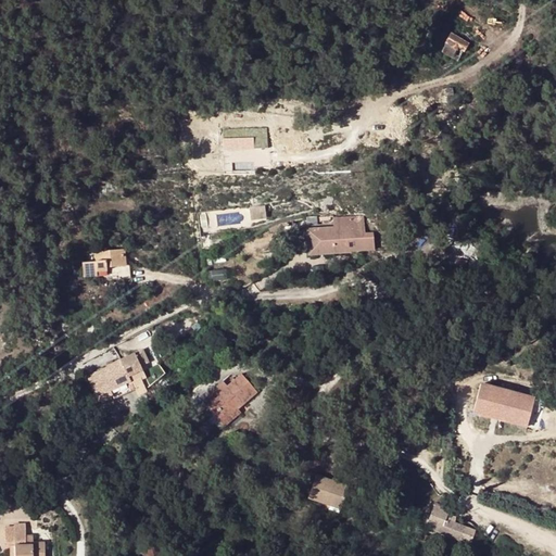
[(452,35),(446,43),(463,53),(469,45),(452,35)]
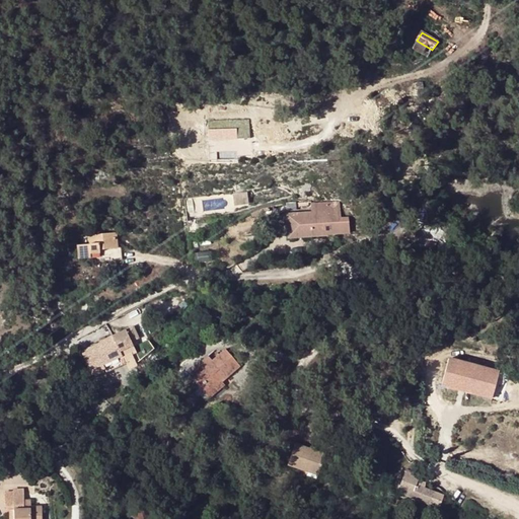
[(417,41),(412,49),(428,58),(432,50),(417,41)]
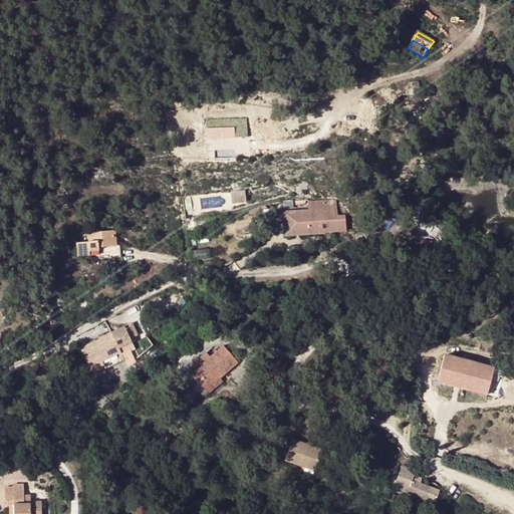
[(211,119),(211,130),(228,130),(228,119),(211,119)]
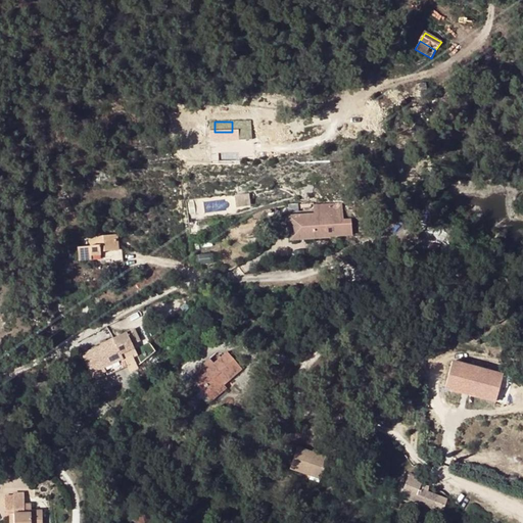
[(247,194),(235,195),(236,206),(248,205),(247,194)]
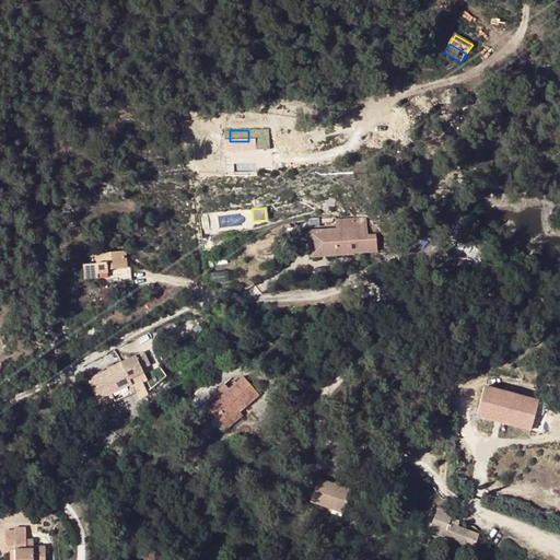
[(354,255),(354,253),(377,252),(375,235),(366,236),(365,218),(330,221),(330,229),(308,231),(311,257),(354,255)]
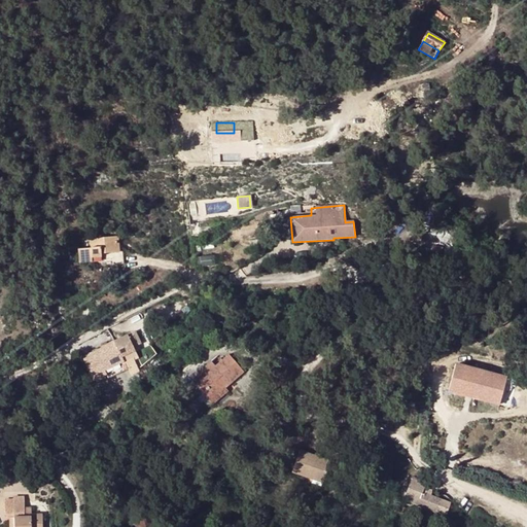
[(269,215),(274,214),(273,210),(268,211),(254,217),(256,220),(269,215)]
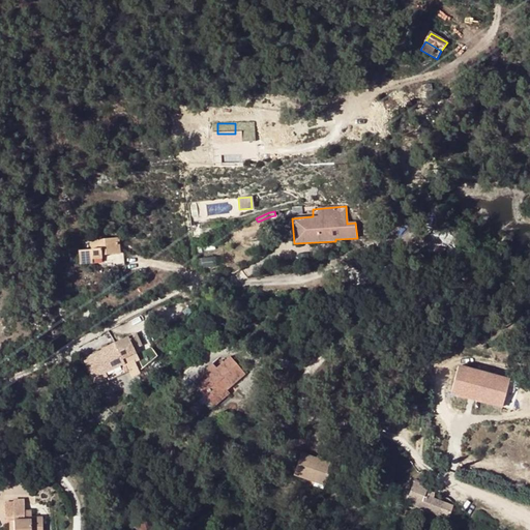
[(79,252),(80,265),(92,264),(92,259),(101,259),(101,256),(121,254),(120,238),(90,241),(91,251),(79,252)]
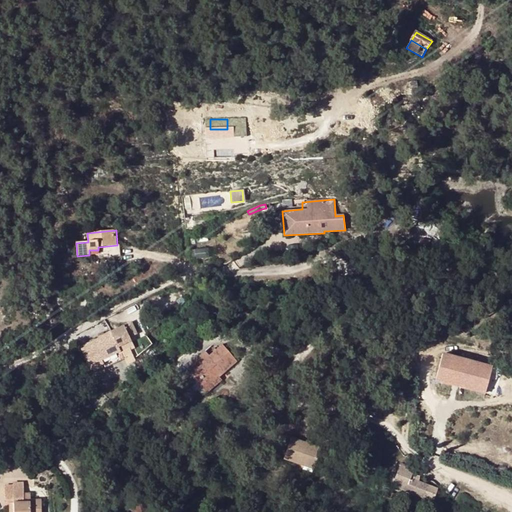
[(207,248),(194,249),(195,259),(209,258),(207,248)]
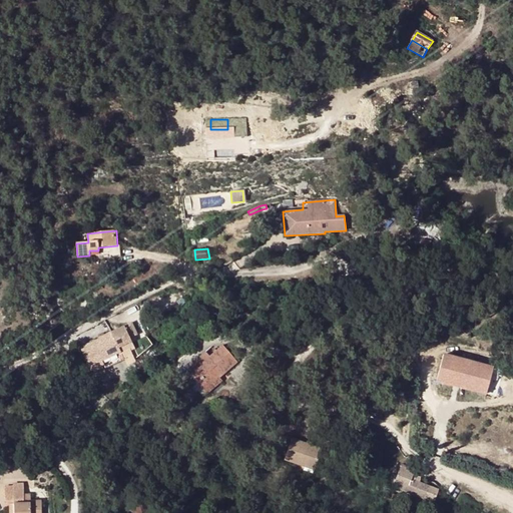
[(141,311),(138,304),(122,311),(125,317),(141,311)]
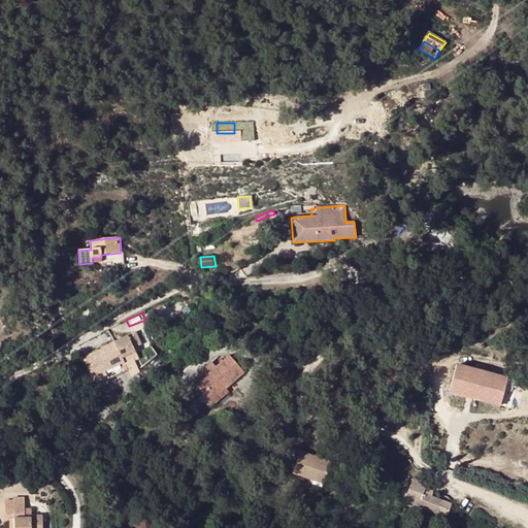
[(125,336),(101,348),(102,349),(81,358),(93,382),(106,375),(107,378),(127,370),(125,365),(136,359),(125,336)]
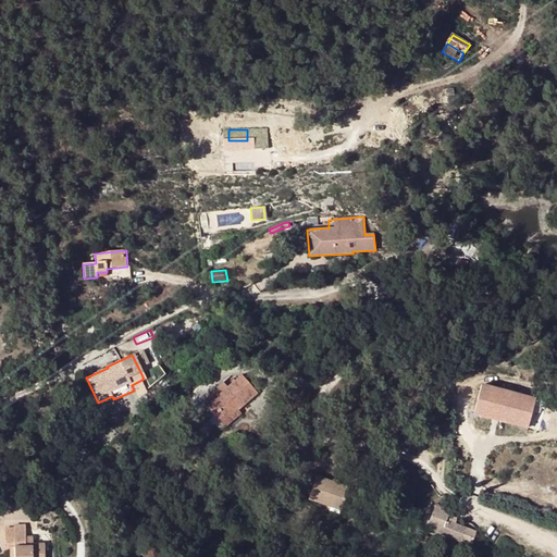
[(238,410),(258,393),(242,374),(229,386),(223,391),(221,388),(203,404),(211,411),(215,407),(225,417),(236,408),(238,410)]
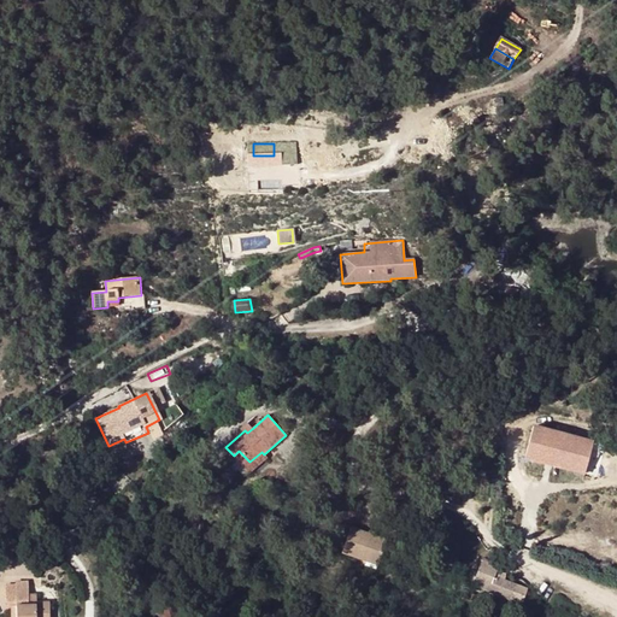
[(522,416),(513,446),(560,460),(569,430),(522,416)]
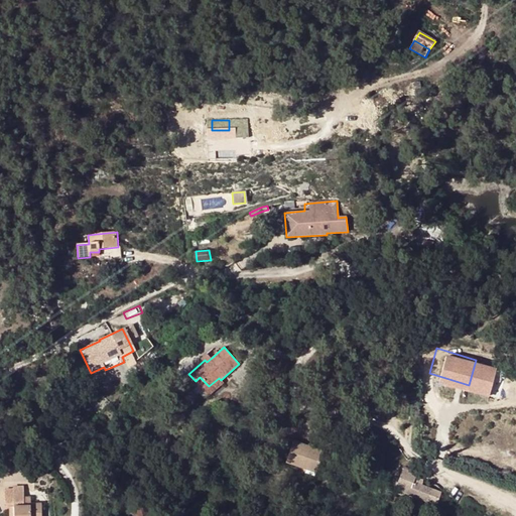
[(203,358),(205,360),(207,362),(212,358),(208,354),(203,358)]
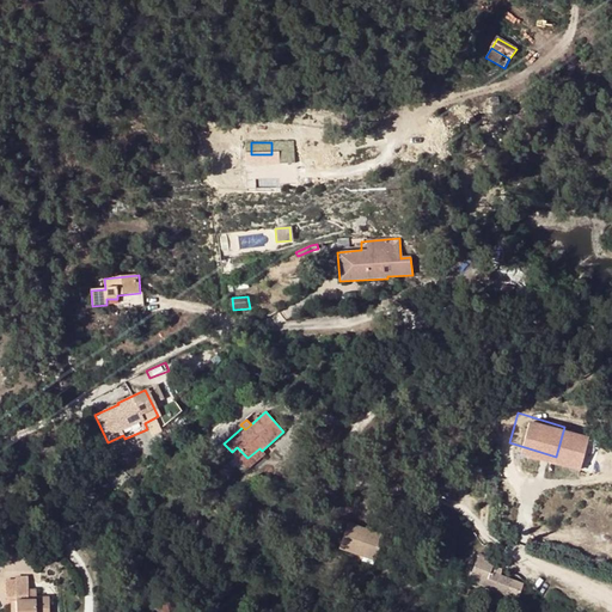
[(564,427),(556,457),(567,460),(576,430),(564,427)]
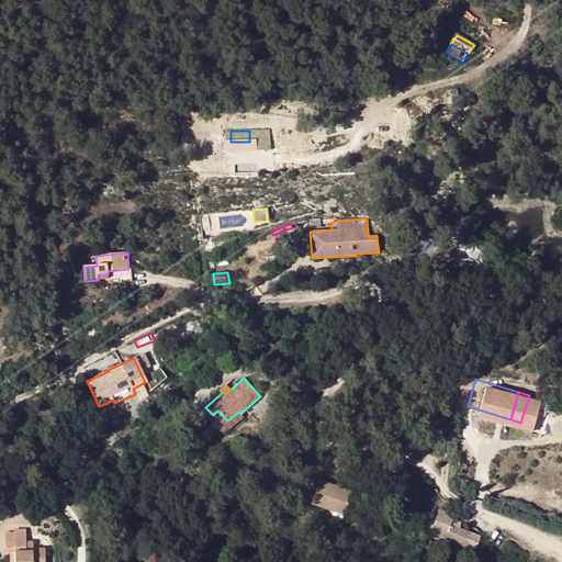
[(227,420),(217,411),(213,415),(217,419),(226,431),(243,417),(240,414),(238,412),(227,420)]
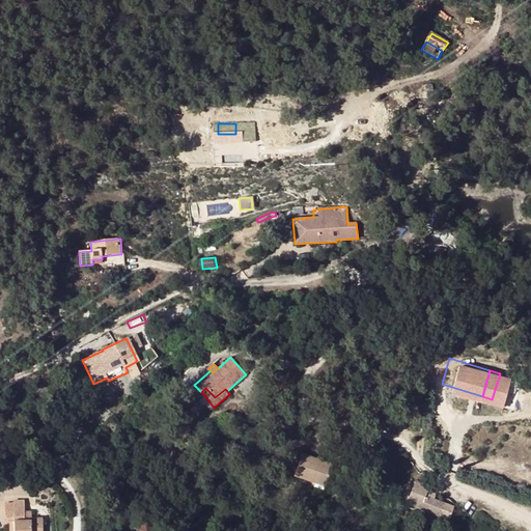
[(316,458),(301,453),(294,476),(325,486),(332,464),(322,460),(316,458)]
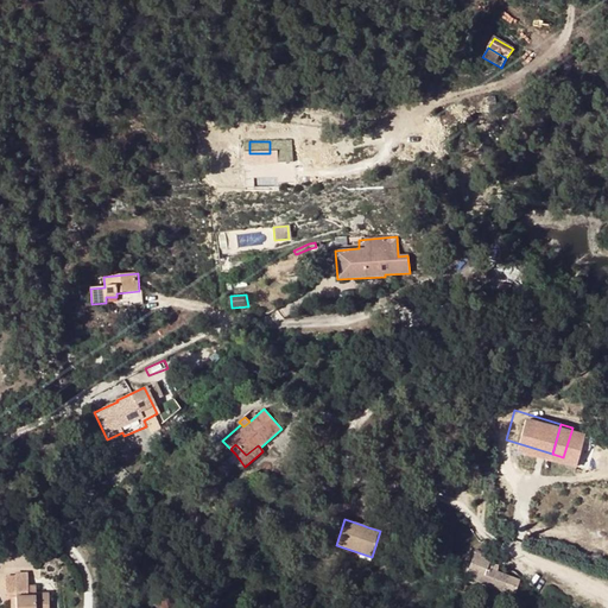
[(476,552),(467,576),(506,591),(511,578),(498,574),(499,572),(488,569),(492,558),(476,552)]
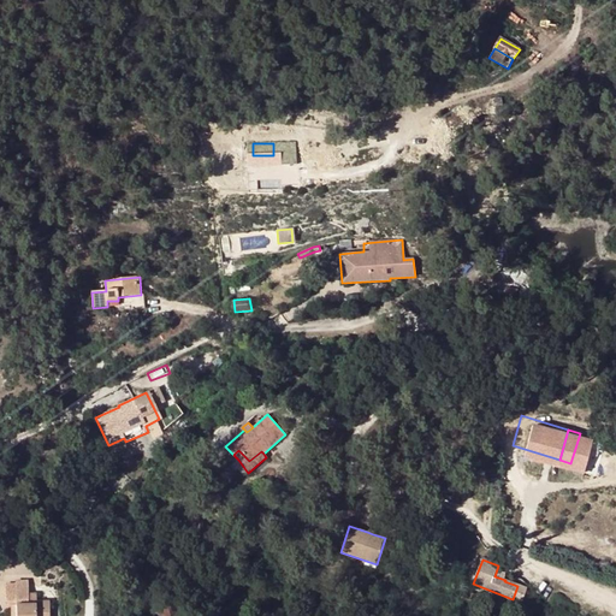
[(49,615),(49,600),(36,602),(36,603),(28,603),(28,596),(28,581),(17,581),(17,584),(17,605),(17,615),(49,615)]
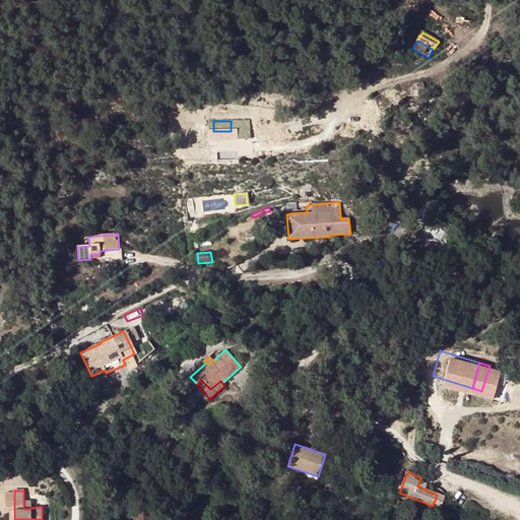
[(5,493),(5,511),(7,511),(14,511),(14,493),(5,493)]
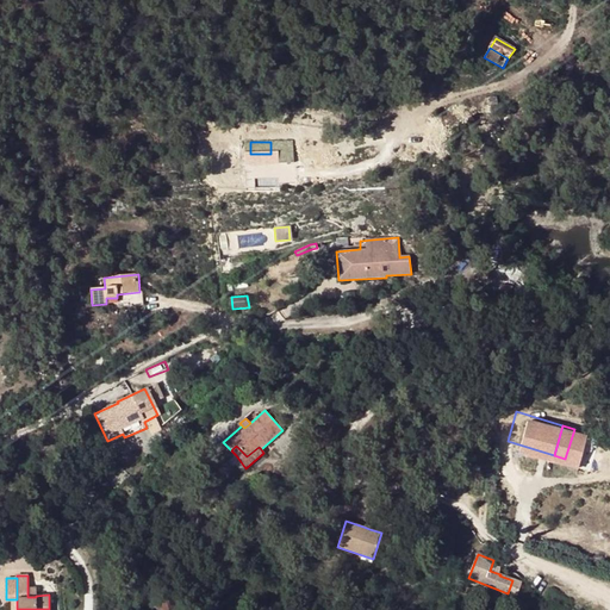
[(521,583),(512,580),(508,593),(515,597),(521,583)]
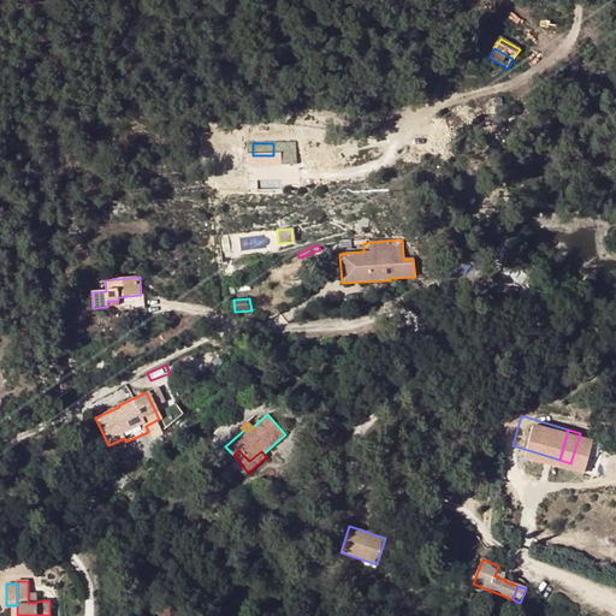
All buildings are outlined.
